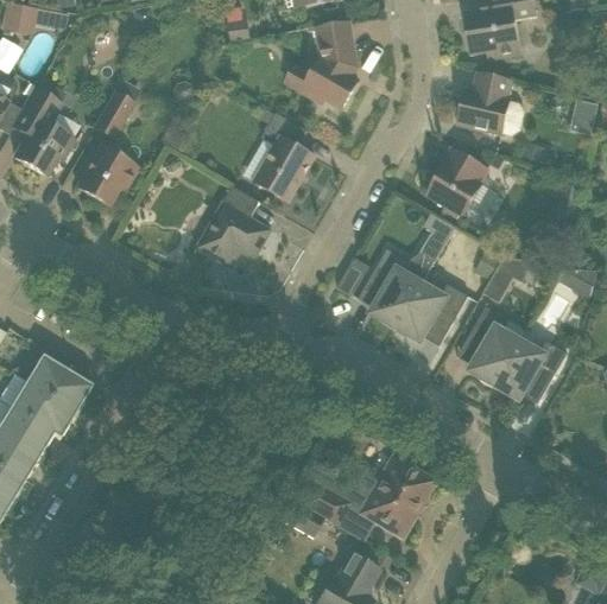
[(480,0),(482,13),(463,17),(469,55),(486,51),(487,58),(519,53),(514,19),(536,16),(533,0),(480,0)]
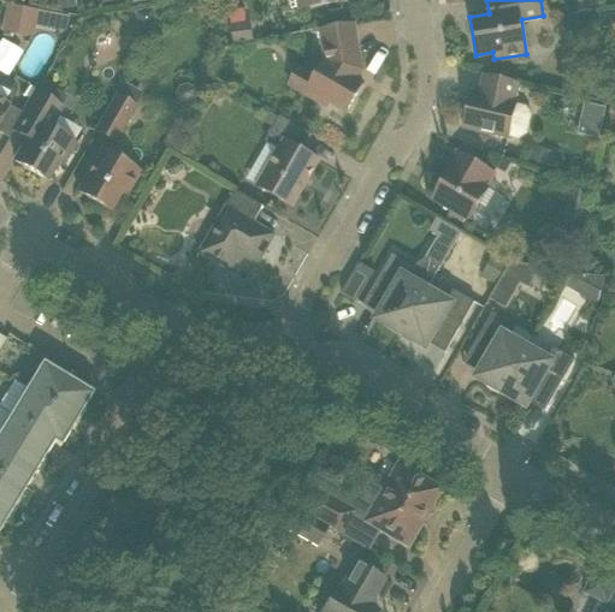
[(5,1),(3,16),(35,22),(37,7),(5,1)]
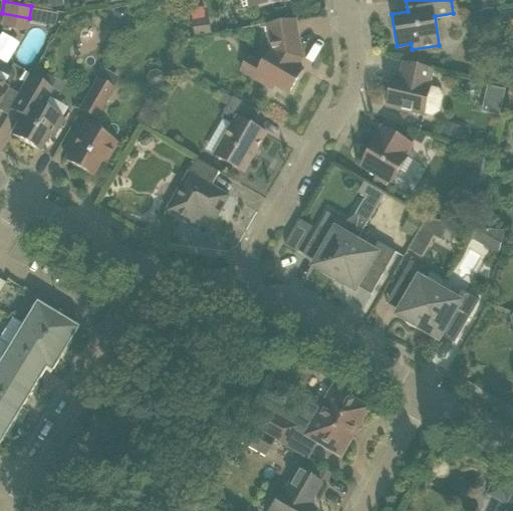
[(195,29),(208,27),(204,4),(191,6),(195,29)]
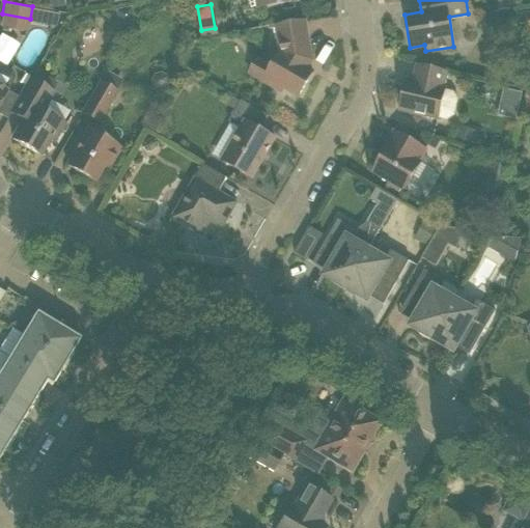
[(529,10),(524,10),(517,20),(522,30),(529,30),(529,10)]
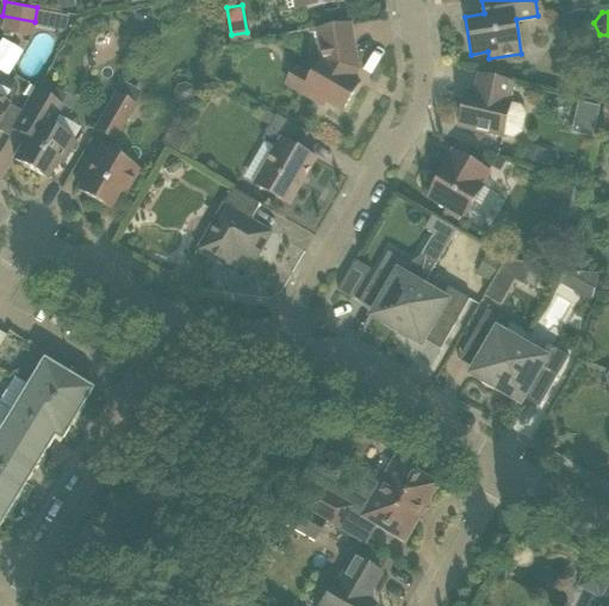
[(324,99),(342,110),(359,80),(353,76),(359,67),(350,20),(316,26),(319,44),(325,43),(330,47),(323,60),(321,58),(302,92),(322,104),(324,99)]
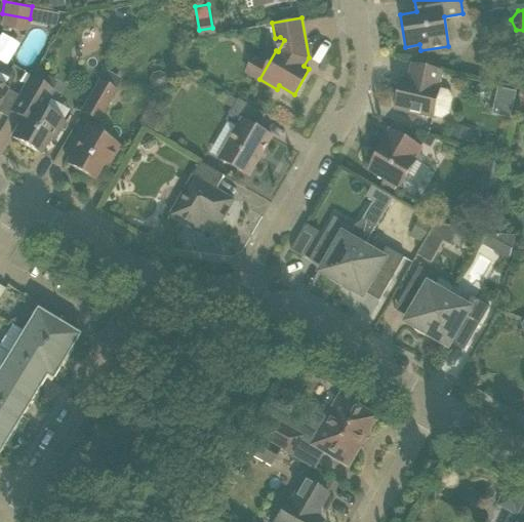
[(0,30),(0,57),(7,62),(18,39),(0,30)]
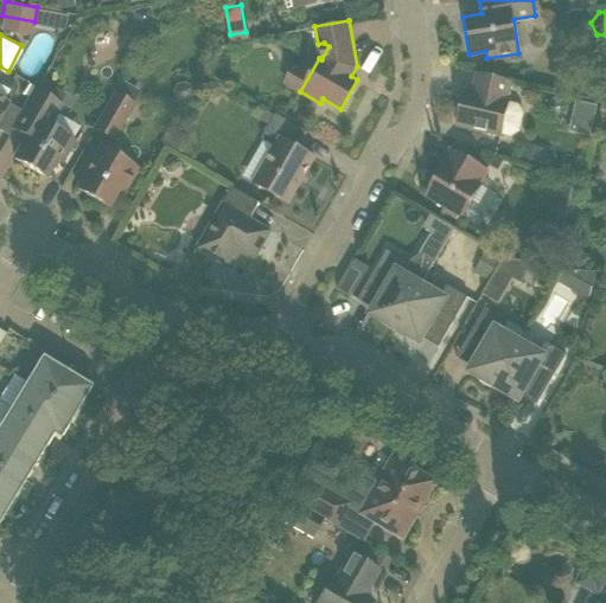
[(0,128),(8,133),(12,126),(21,109),(10,102),(10,101),(8,101),(17,87),(14,79),(0,70),(0,128)]
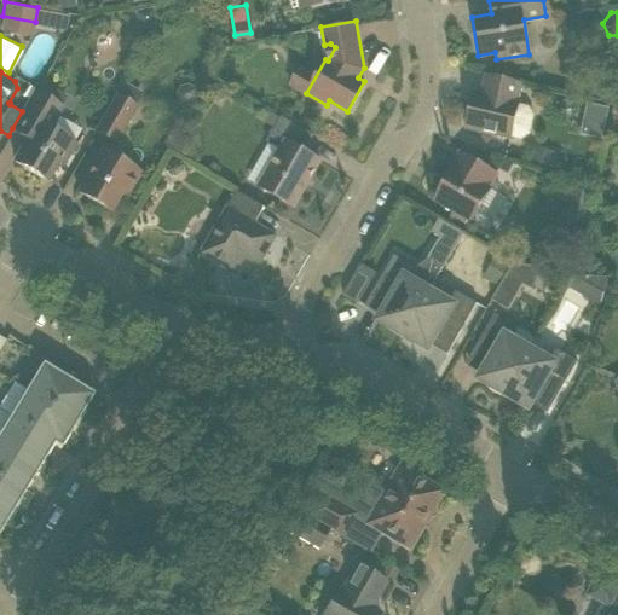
[(521,80),(485,73),(478,100),(472,99),(465,127),(509,138),(519,100),(517,99),(521,80)]
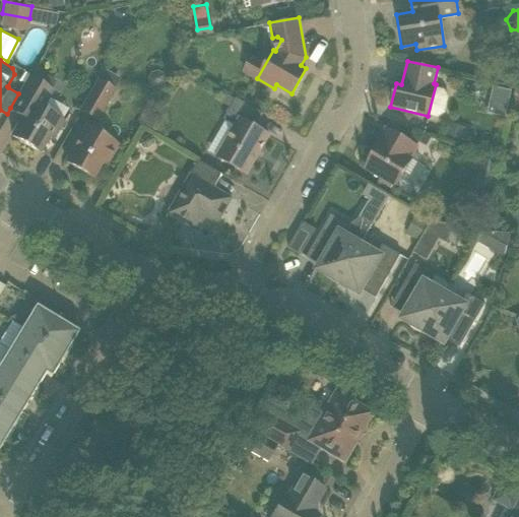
[(35,67),(18,93),(10,108),(22,115),(11,134),(39,149),(47,134),(51,136),(62,118),(41,106),(51,87),(56,79),(35,67)]
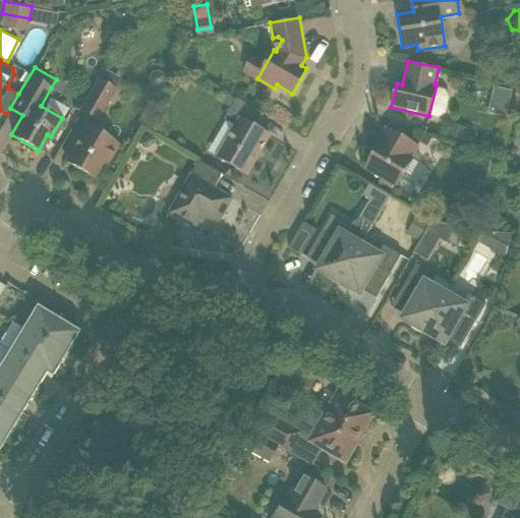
[(115,88),(114,87),(120,76),(104,67),(99,77),(97,76),(77,108),(96,119),(115,88)]
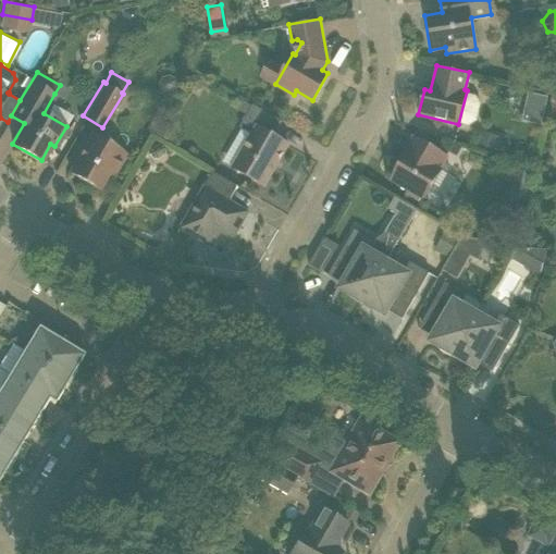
[(528,89),(521,118),(541,121),(546,94),(528,89)]
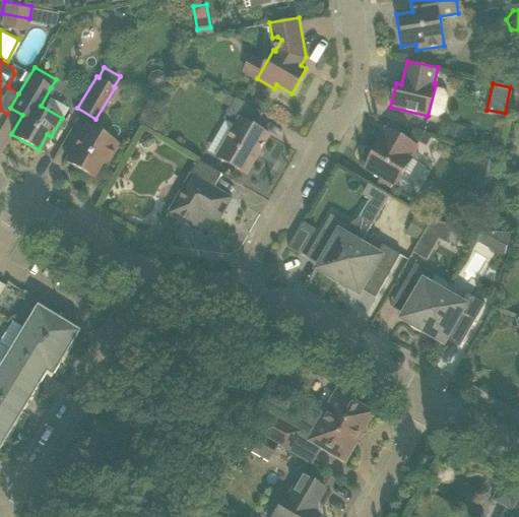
[(217,155),(246,172),(268,133),(254,125),(262,111),(236,95),(223,117),(235,124),(217,155)]
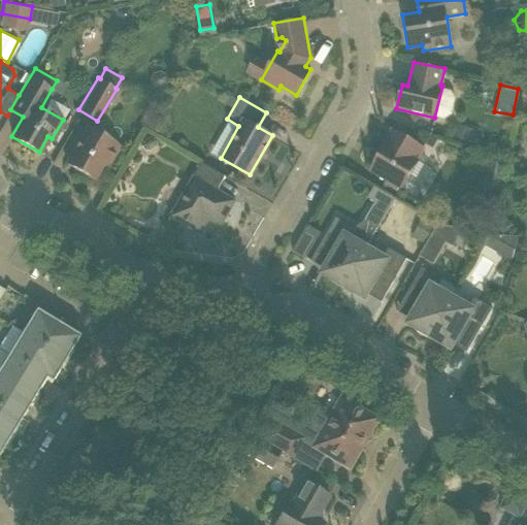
[(102,163),(106,166),(119,145),(87,126),(66,163),(93,178),(102,163)]
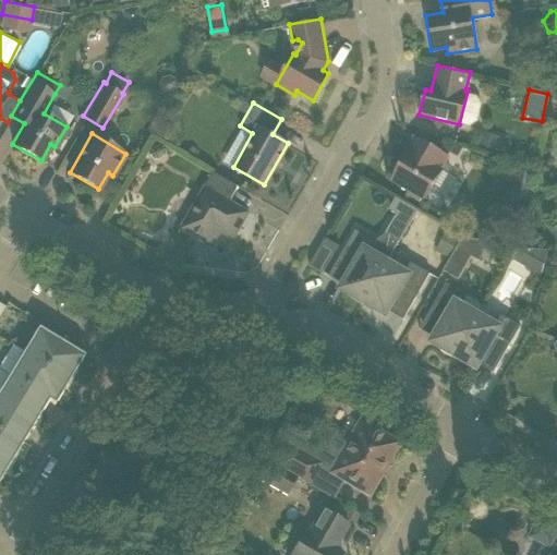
[(448,155),(414,135),(403,154),(406,155),(391,179),(408,189),(407,192),(420,200),(421,196),(424,198),(442,168),(440,168),(448,155)]
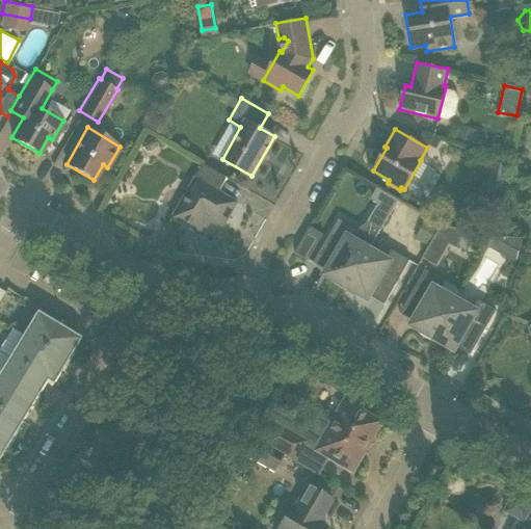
[(173,215),(171,216),(202,234),(210,219),(222,227),(237,201),(218,190),(227,176),(203,162),(194,178),(198,180),(177,217),(173,215)]
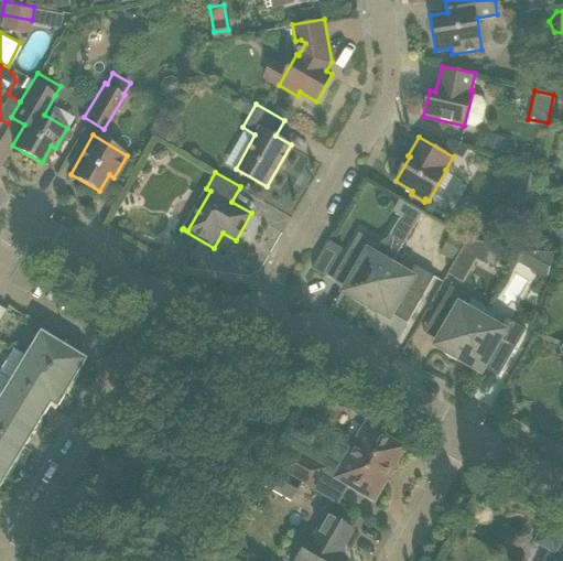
[(421,211),(402,200),(396,212),(414,223),(421,211)]
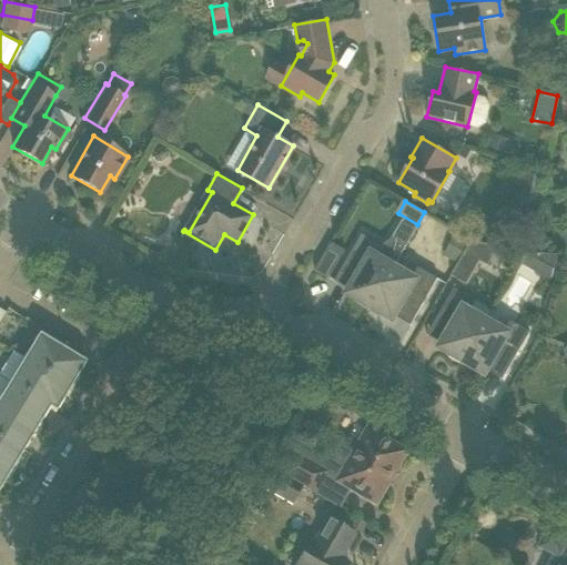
[(393,265),(394,265),(406,243),(393,235),(381,244),(361,232),(337,274),(352,283),(346,292),(357,299),(356,301),(368,308),(393,265)]
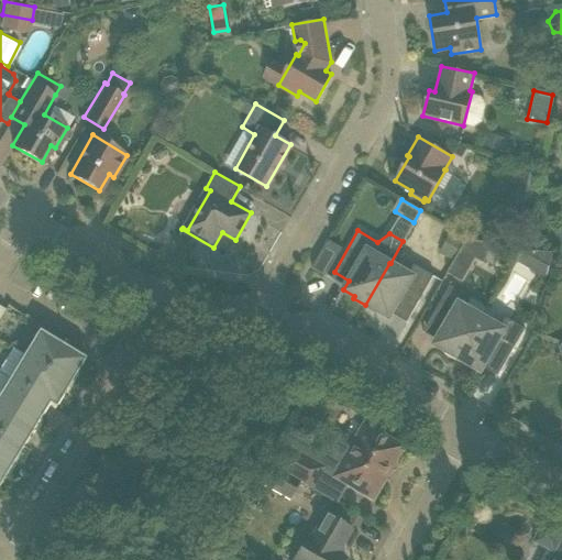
[(462,281),(475,256),(484,240),(466,237),(447,272),(462,281)]
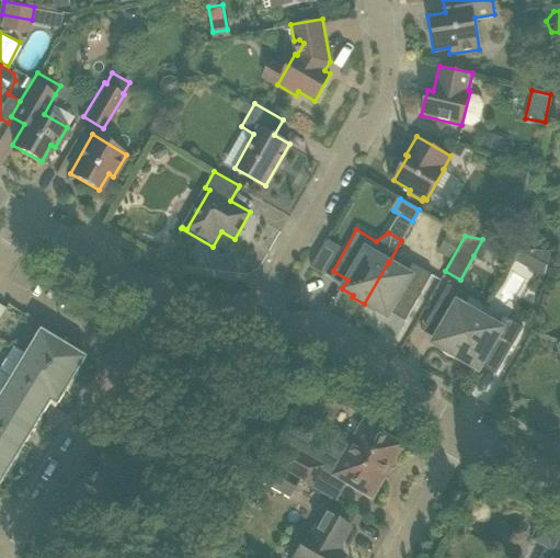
[(341,246),(327,237),(320,249),(333,257),(341,246)]
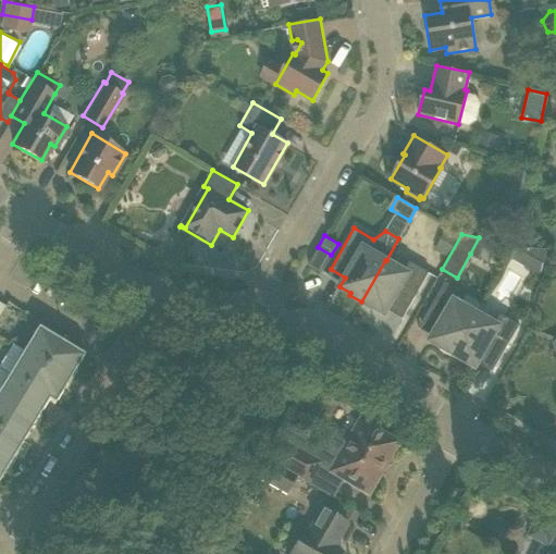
[(542,269),(546,248),(540,248),(531,262),(542,269)]
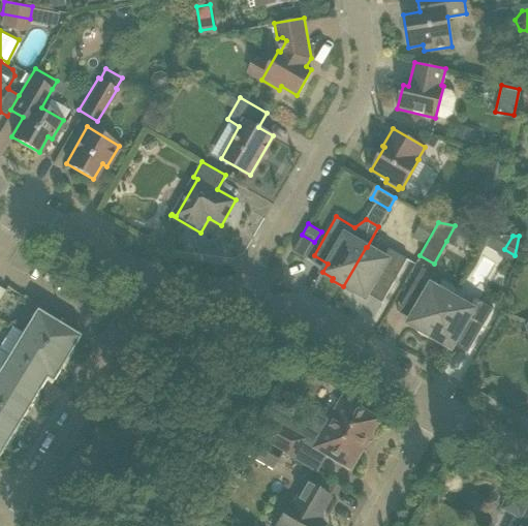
[(370,288),(384,296),(407,257),(389,246),(378,254),(367,247),(366,247),(343,286),(354,294),(355,291),(365,297),(370,288)]
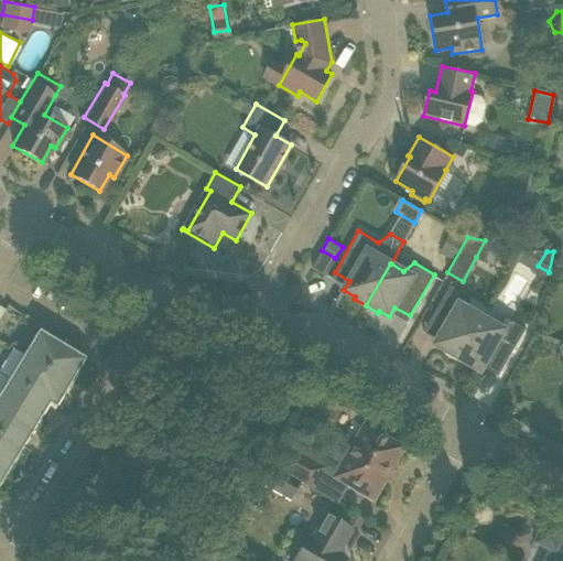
[(444,352),(457,359),(482,316),(483,316),(488,305),(450,284),(426,325),(441,334),(435,344),(446,349),(444,352)]
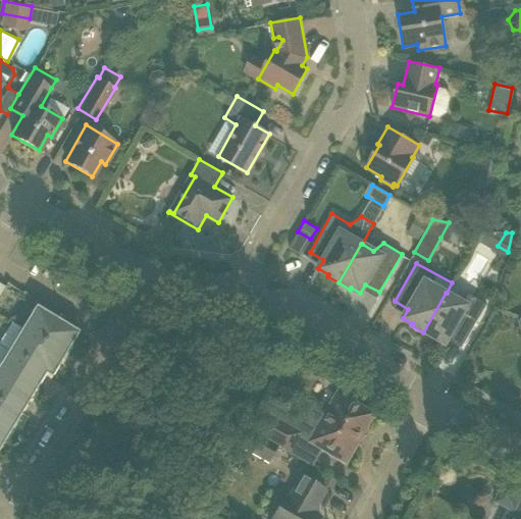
[(464,342),(485,305),(486,303),(468,293),(458,300),(447,293),(446,293),(423,332),(434,339),(435,336),(445,342),(450,333),(464,342)]
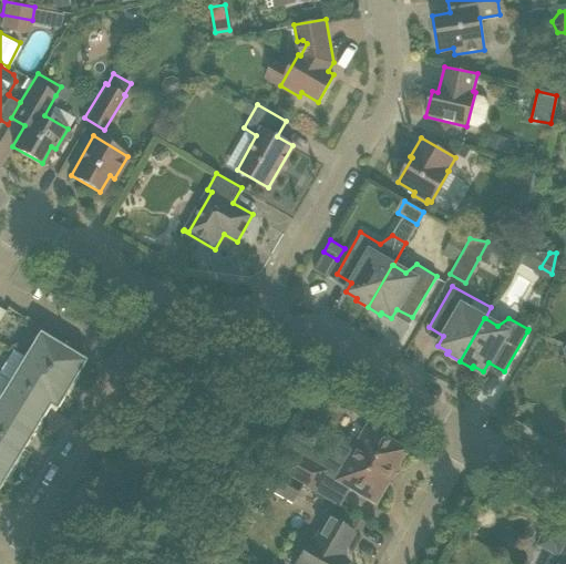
[(8,380),(49,404),(54,409),(85,359),(38,330),(8,380)]
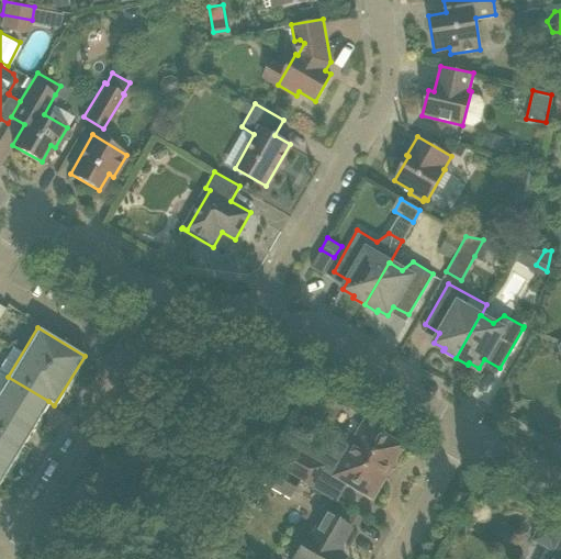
[(0,403),(34,424),(48,401),(8,377),(0,389),(0,403)]
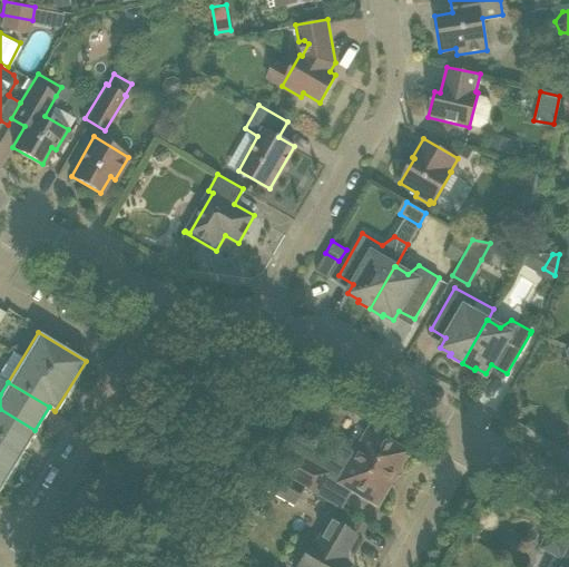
[(0,440),(21,452),(35,430),(0,409),(0,440)]
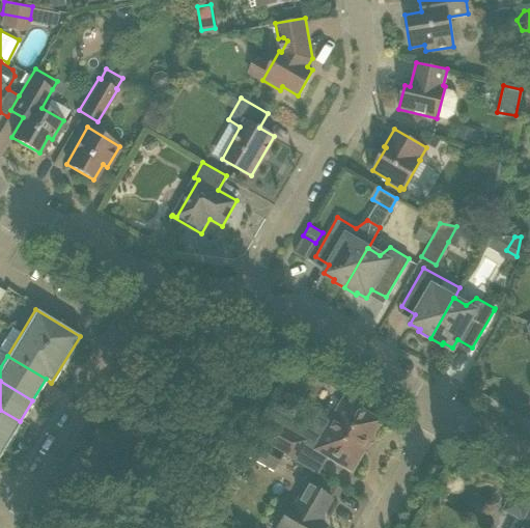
[(341,397),(333,412),(329,410),(328,409),(325,409),(323,409),(322,409),(319,410),(318,410),(316,411),(315,412),(314,413),(313,414),(312,416),(312,417),(311,419),(311,421),(311,423),(312,424),(312,425),(313,427),(314,428),(315,429),(317,431),(321,433),(312,448),(352,470),(381,419),(341,397)]
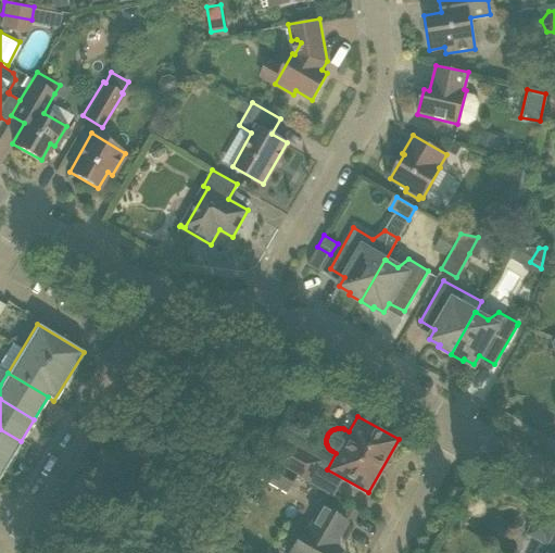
[(261,454),(264,456),(294,474),(307,480),(319,460),(304,452),(310,442),(312,440),(312,439),(312,437),(312,435),(311,434),(281,417),(261,454)]
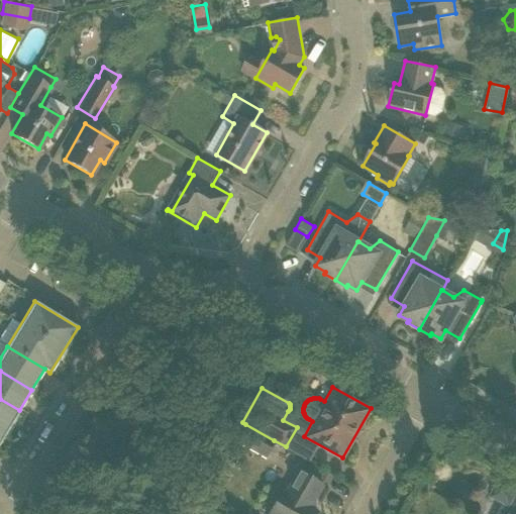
[(0,427),(6,431),(19,410),(0,399),(0,427)]
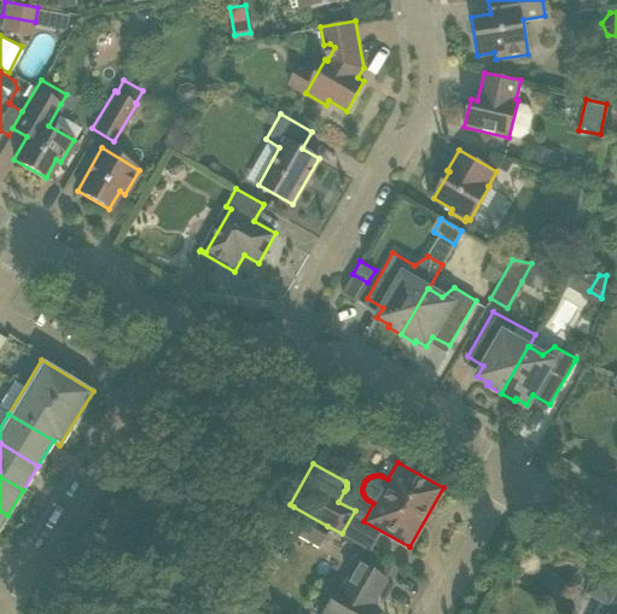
[(316,545),(327,526),(294,507),(283,526),(316,545)]
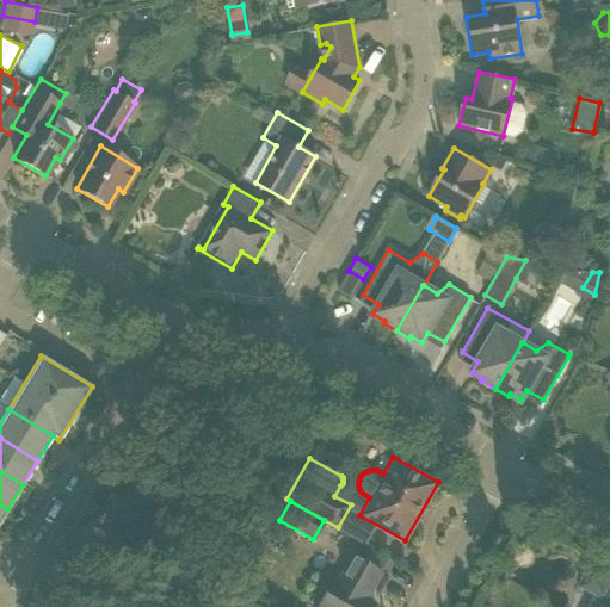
[(371,606),(375,601),(367,596),(381,571),(356,557),(340,582),(333,578),(316,606),(318,606),(319,606),(371,606)]
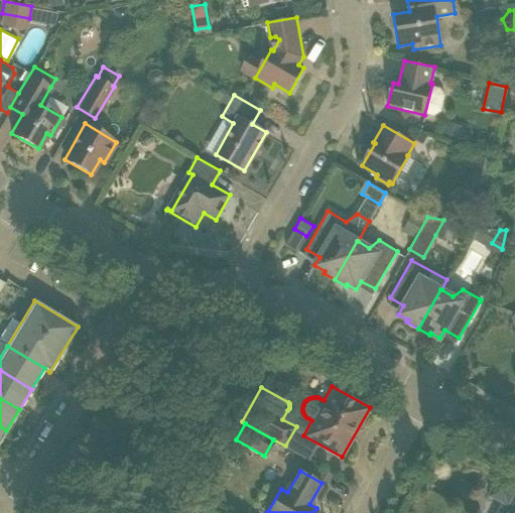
[(514,512),(514,490),(514,488),(514,485),(499,477),(490,495),(502,501),(495,512),(514,512)]
